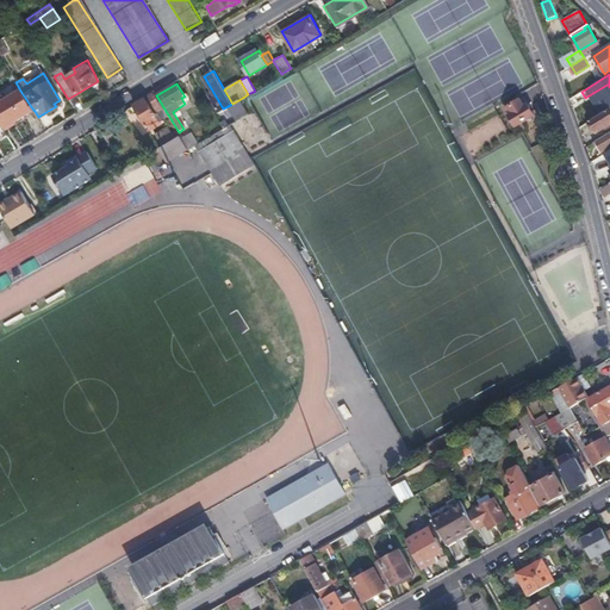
[(20,91),(0,101),(0,122),(5,129),(24,118),(22,114),(32,109),(20,91)]
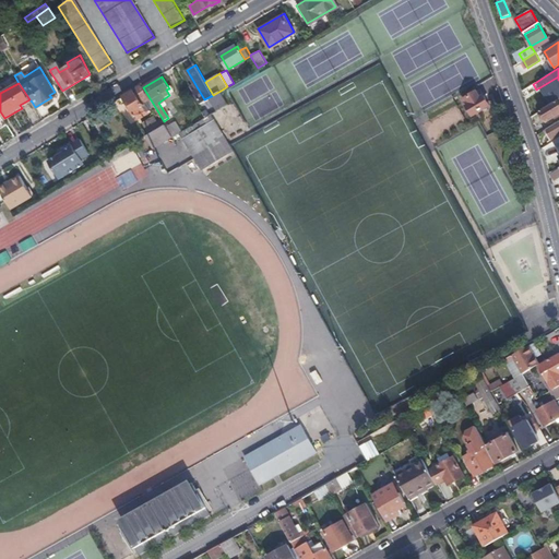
[(147,99),(140,86),(123,97),(135,116),(144,110),(140,104),(147,99)]
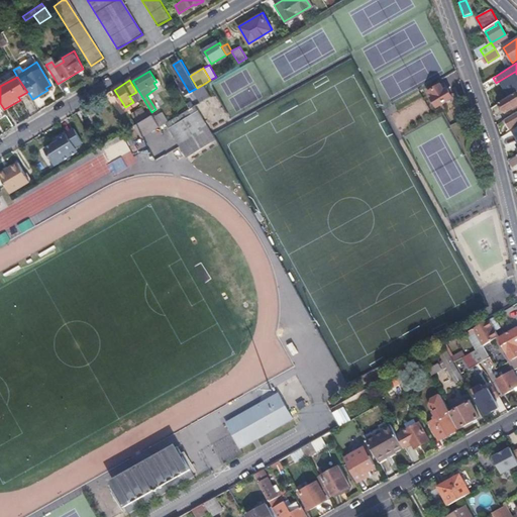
[(443,84),(428,93),(437,106),(452,97),(447,88),(446,89),(443,84)]
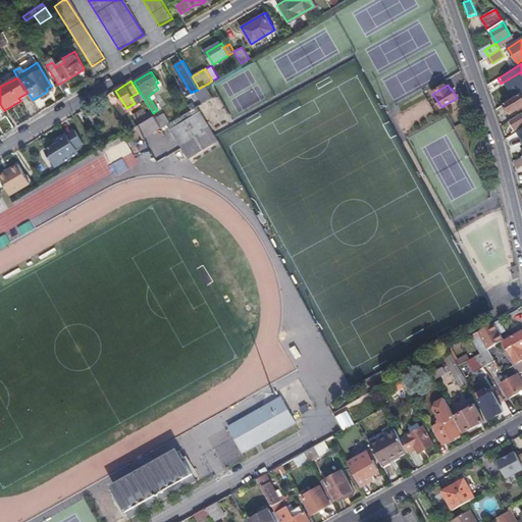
[(521,92),(504,104),(510,113),(521,105),(521,92)]
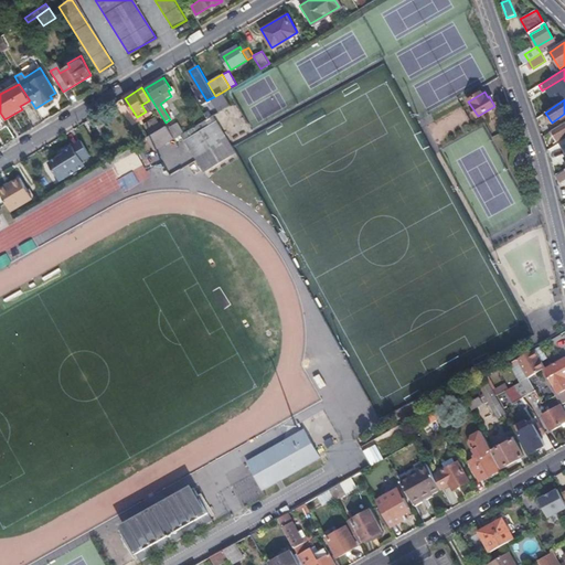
[(32,103),(30,100),(20,106),(22,109),(32,103)]
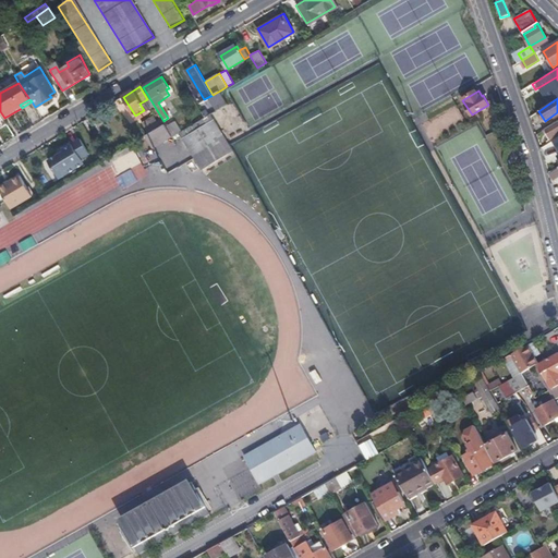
[(221,142),(225,140),(210,114),(206,117),(181,132),(180,133),(202,169),(228,154),(221,142)]
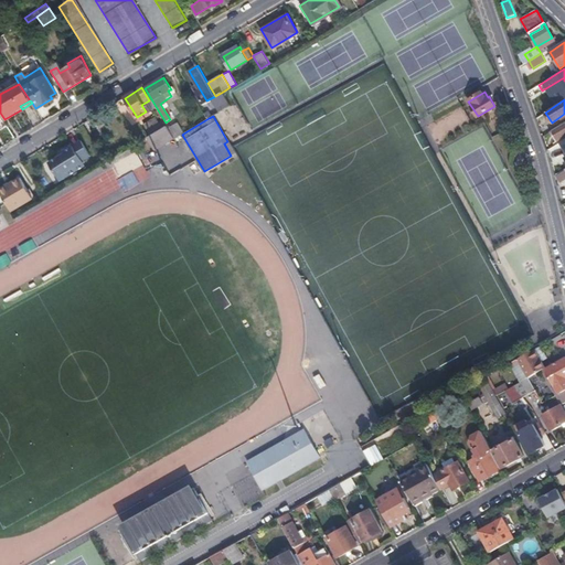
[(564,123),(553,130),(558,141),(564,137),(564,123)]
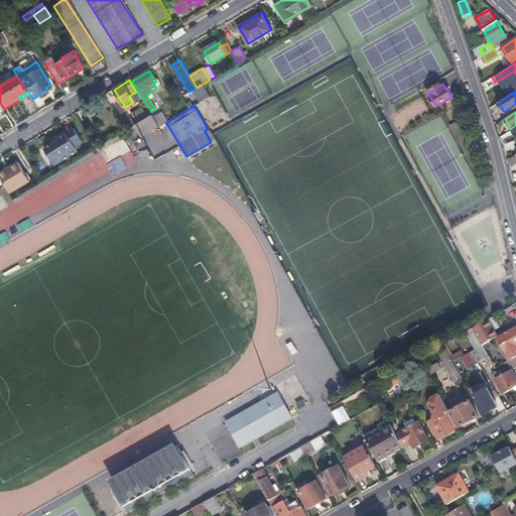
[(160,126),(166,123),(167,122),(162,113),(154,117),(160,126)]
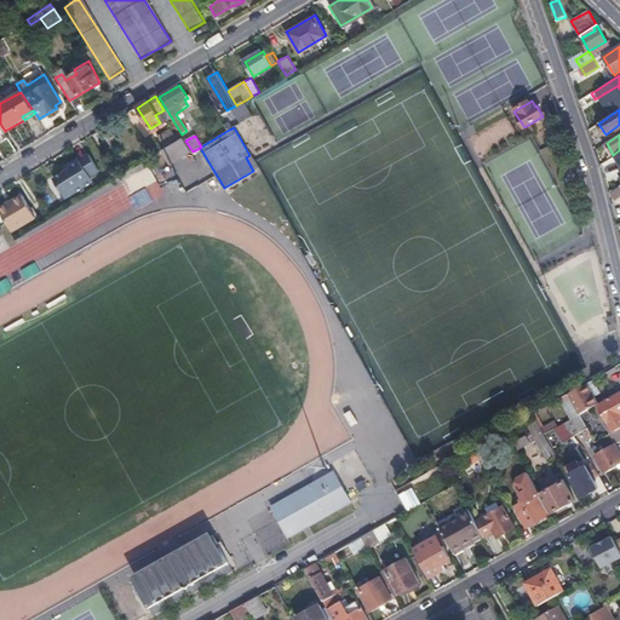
[(183,138),(162,151),(171,165),(193,151),(185,141),(183,138)]
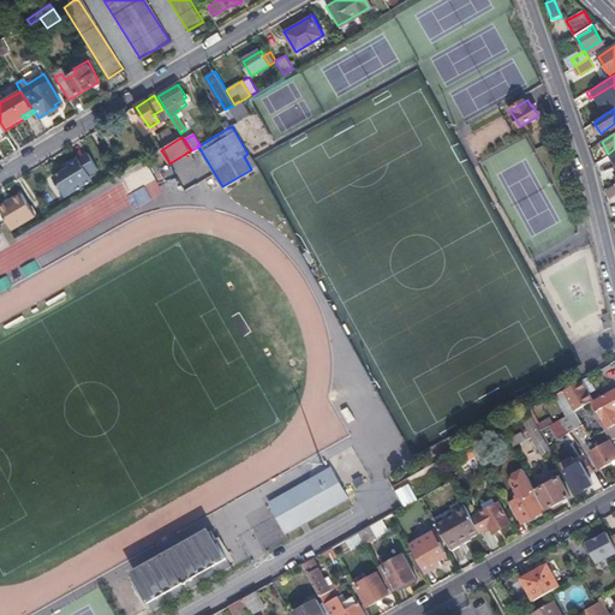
[(55,178),(66,197),(91,181),(89,175),(100,169),(89,153),(70,163),(72,167),(55,178)]
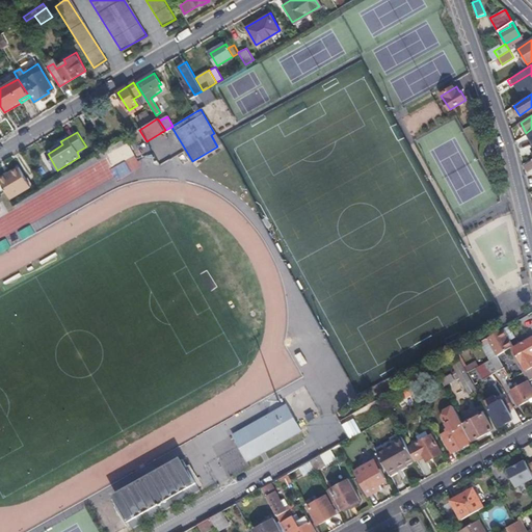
[(221,144),(214,133),(211,135),(217,147),(221,144)]
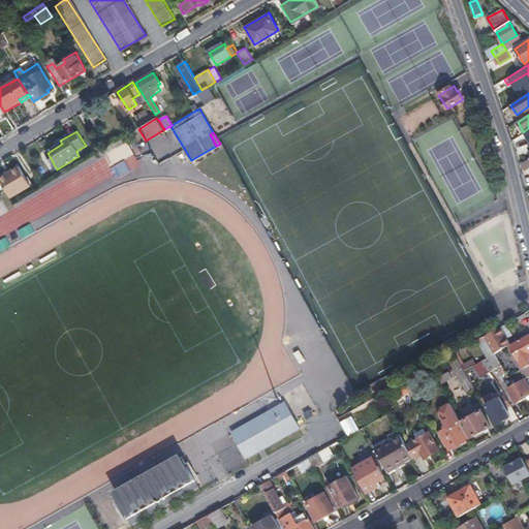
[(123,160),(110,168),(117,180),(130,172),(123,160)]
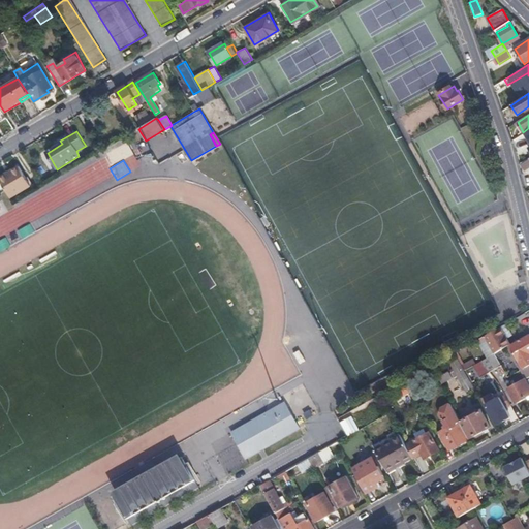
[(0,180),(5,190),(10,197),(31,184),(20,165),(0,177),(0,180)]
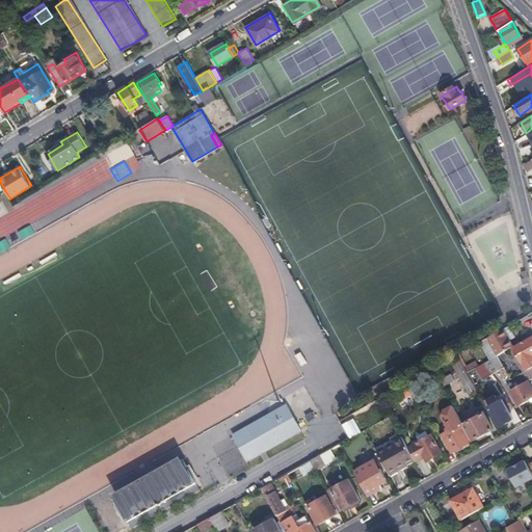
[(34,222),(38,231),(51,224),(47,216),(34,222)]
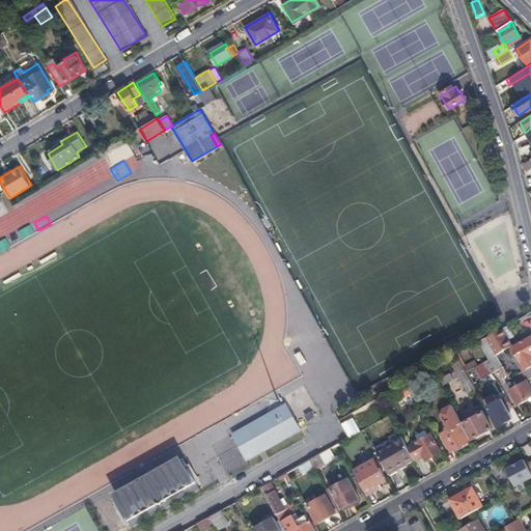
[(30,225),(18,232),(23,241),(35,233),(30,225)]
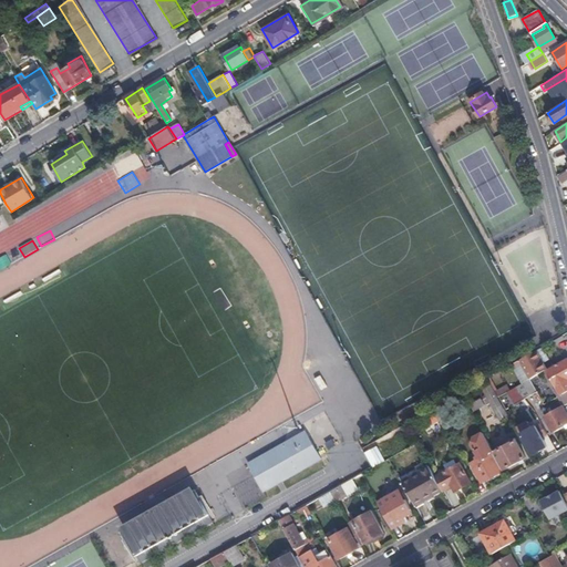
[(529,379),(546,369),(542,361),(548,358),(542,348),(519,360),(521,363),(529,379)]
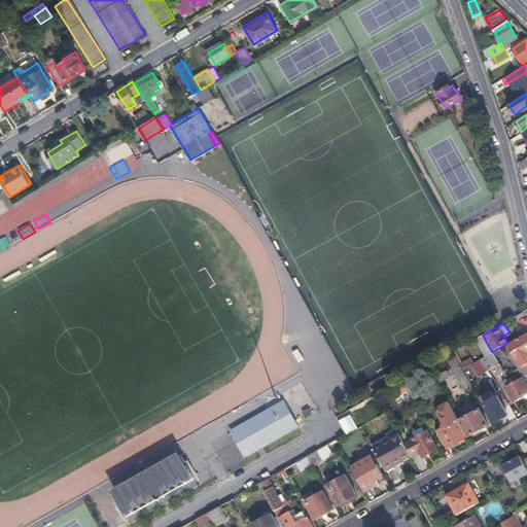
[(526,352),(526,334),(526,332),(507,343),(520,365),(517,367),(521,374),(523,373),(524,374),(526,372),(526,353),(526,352)]
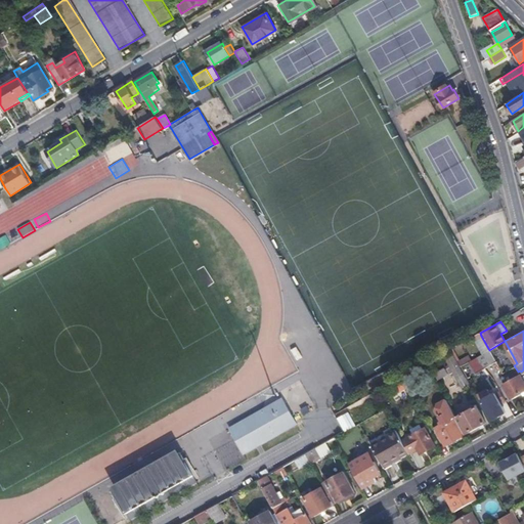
[(490,352),(489,350),(477,357),(484,368),(495,362),(490,352)]
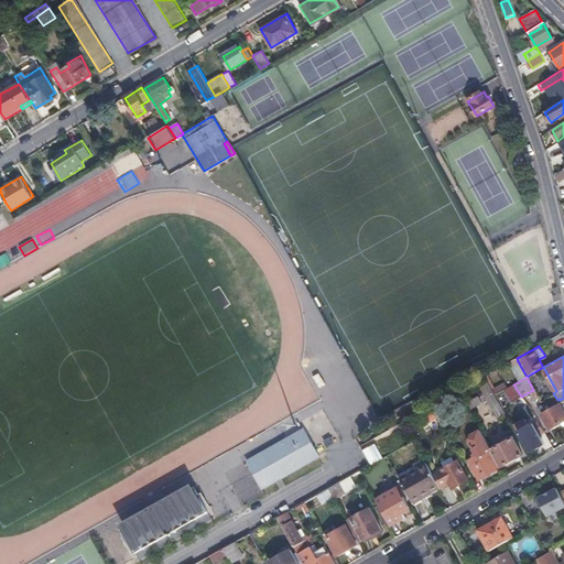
[(528,379),(533,390),(537,388),(531,378),(528,379)]
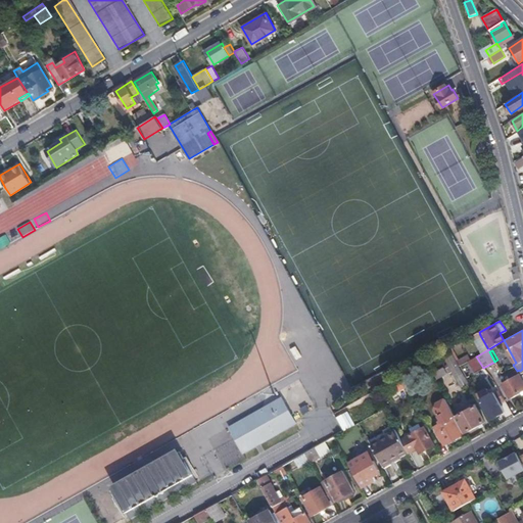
[(465,382),(449,355),(443,359),(447,366),(444,368),(447,374),(450,372),(459,386),(465,382)]
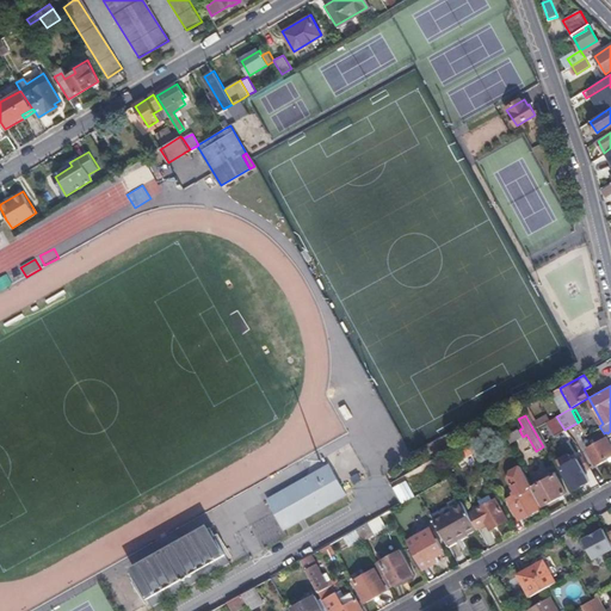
[(544,440),(565,430),(556,417),(545,423),(537,427),(544,440)]
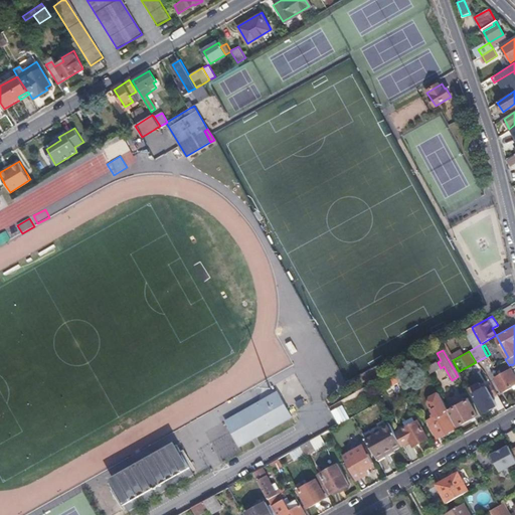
[(458,352),(450,355),(453,360),(460,356),(458,352)]
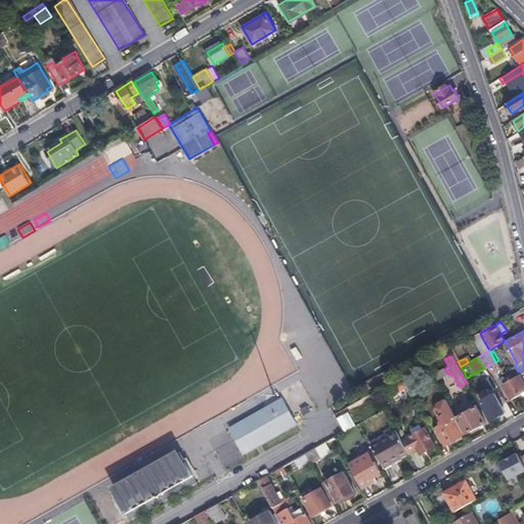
[(443,369),(433,376),(436,381),(446,376),(443,369)]
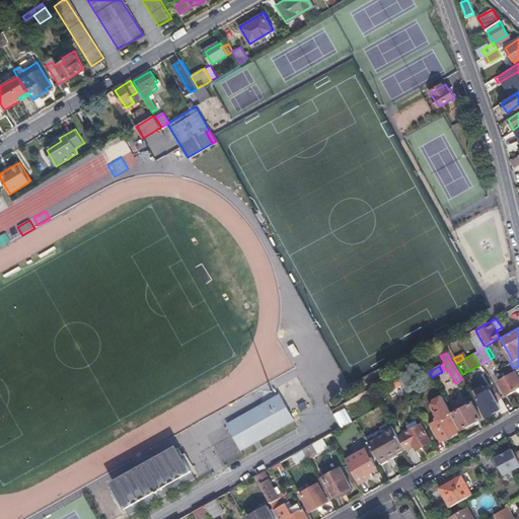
[(518,387),(518,378),(513,368),(503,373),(505,377),(498,381),(506,394),(518,387)]
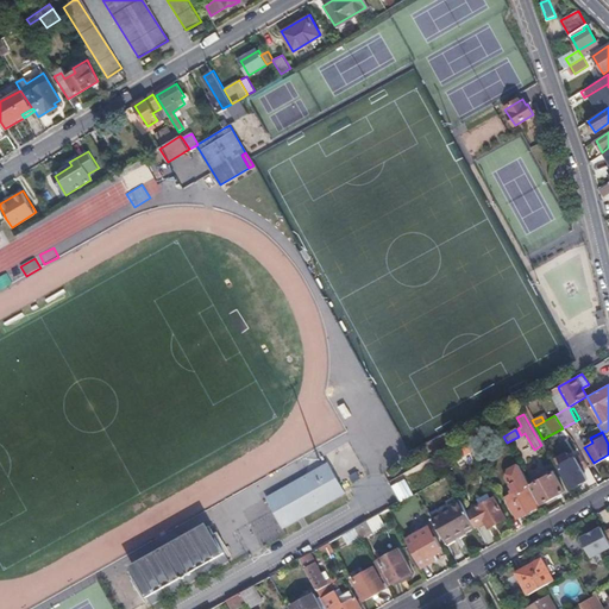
[(468,444),(477,462),(488,456),(477,438),(468,444)]
